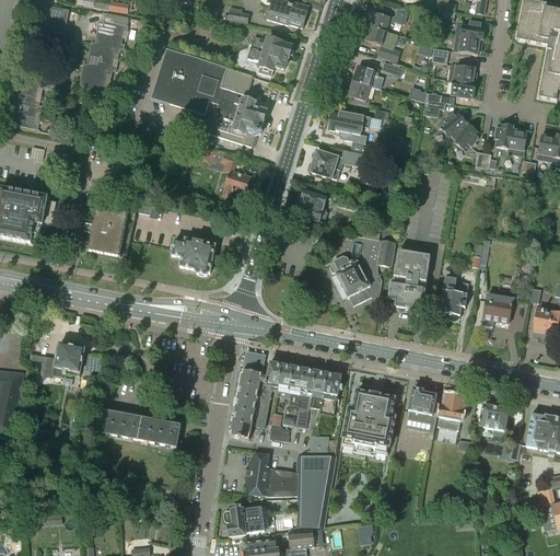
[(127,10),(128,1),(117,0),(116,8),(127,10)]
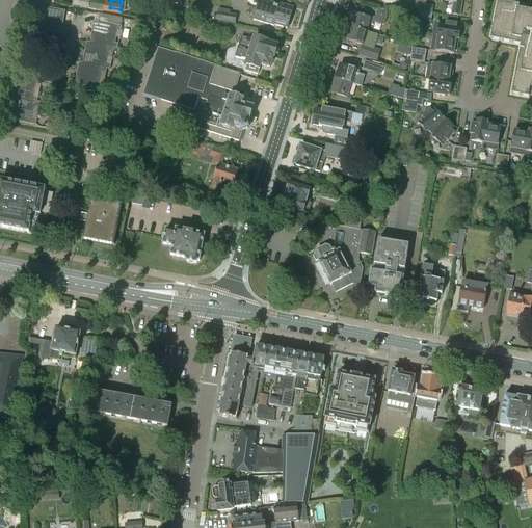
[(165,7),(173,8),(175,0),(166,0),(165,7)]
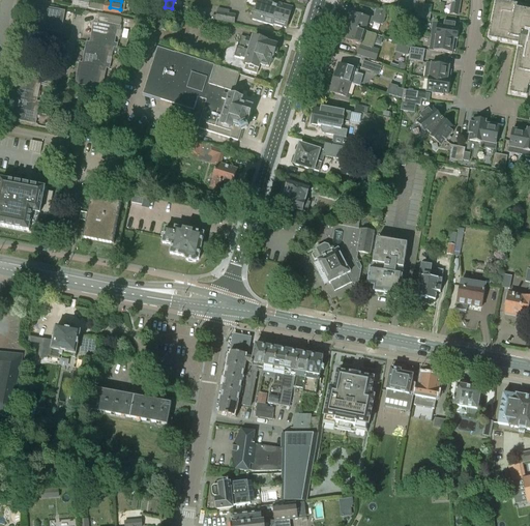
[(256,0),(252,17),(272,22),(272,21),(286,25),(292,3),(282,0),(277,0),(277,1),(274,0),(256,0)]
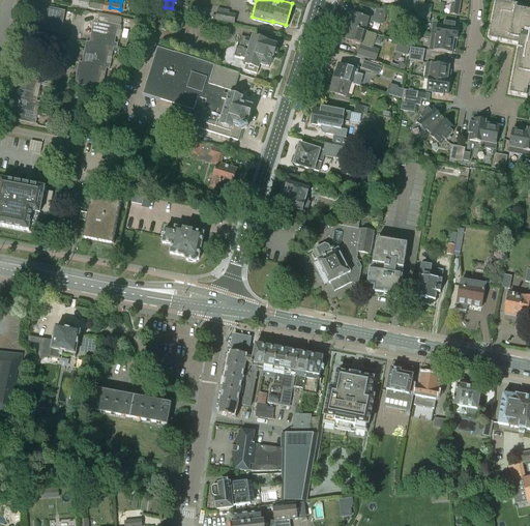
[(405,9),(414,11),(417,0),(406,0),(405,9)]
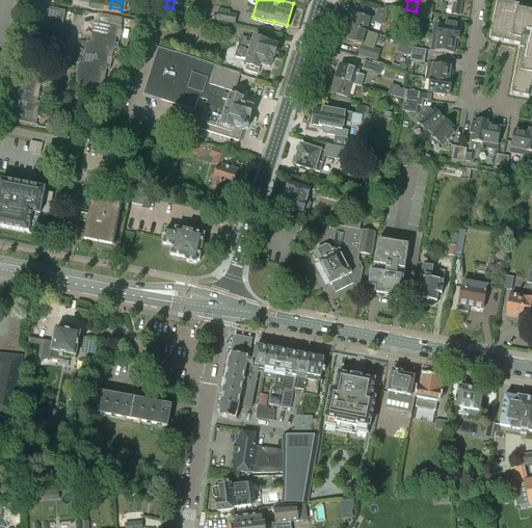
[(453,0),(451,11),(459,12),(461,0),(453,0)]
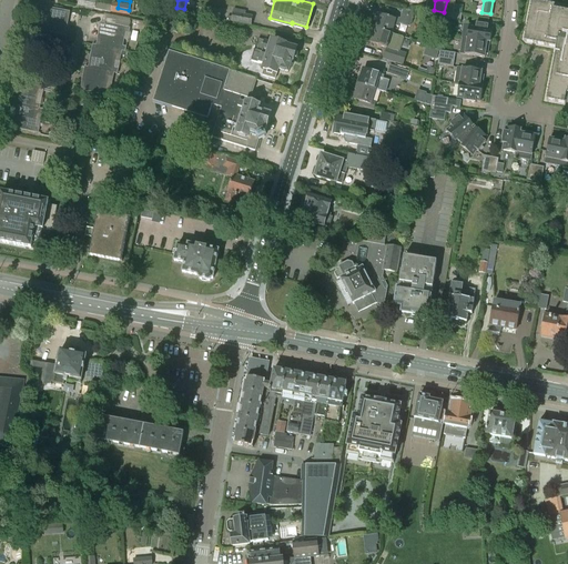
[(567,9),(565,9),(566,3),(548,0),(530,0),(524,38),(556,44),(546,97),(567,100),(567,9)]
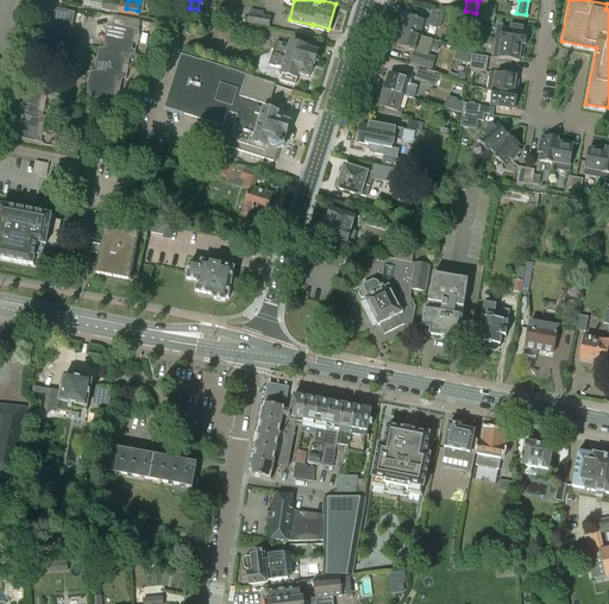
[(43,2),(41,16),(71,21),(74,8),(43,2)]
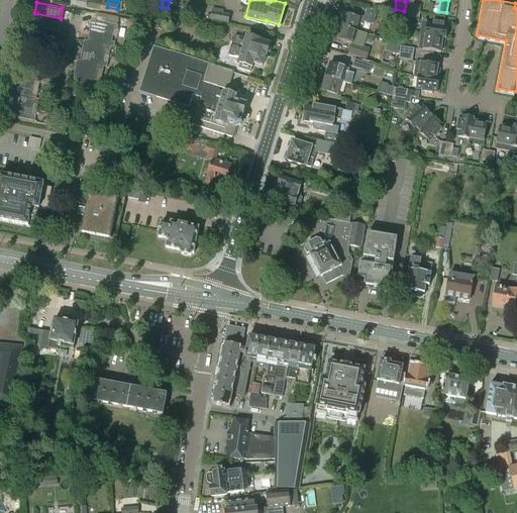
[(222,10),(223,7),(212,5),(210,16),(228,19),(229,11),(222,10)]
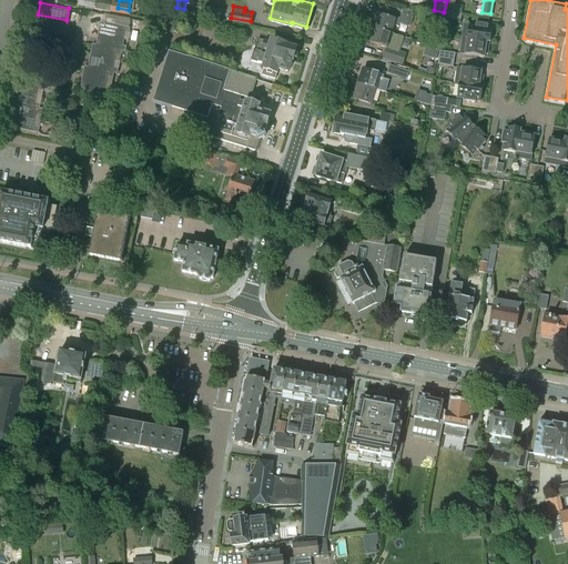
[(375,10),(373,16),(376,17),(374,24),(392,30),(394,21),(398,22),(398,19),(409,22),(411,19),(414,9),(403,6),(401,16),(396,13),(395,16),(375,10)]
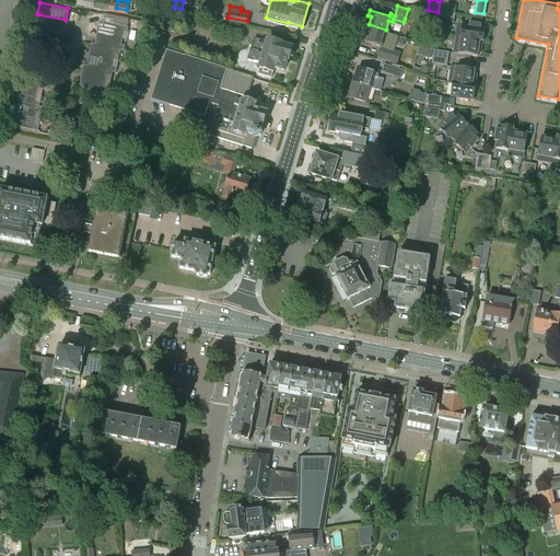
[(153,16),(167,22),(171,12),(155,8),(153,16)]
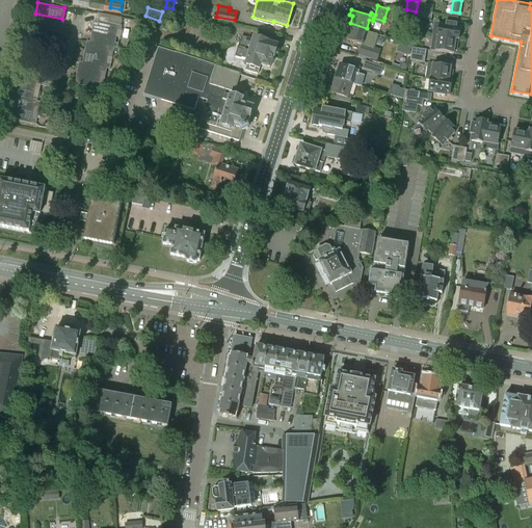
[(424,8),(418,7),(417,15),(431,17),(432,9),(424,8)]
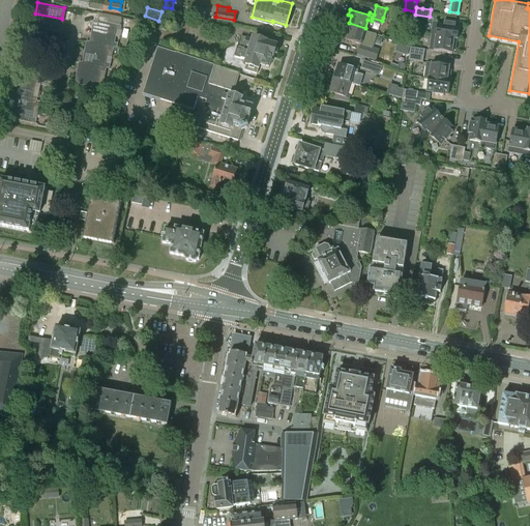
[(62,19),(35,13),(33,24),(60,29),(62,19)]
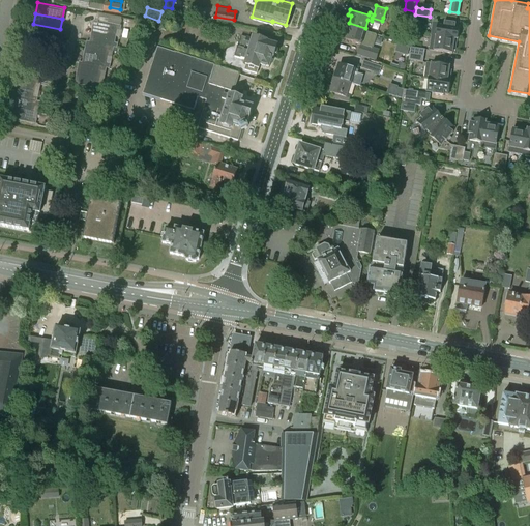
[(93,18),(91,28),(119,34),(121,23),(122,17),(111,15),(110,21),(93,18)]
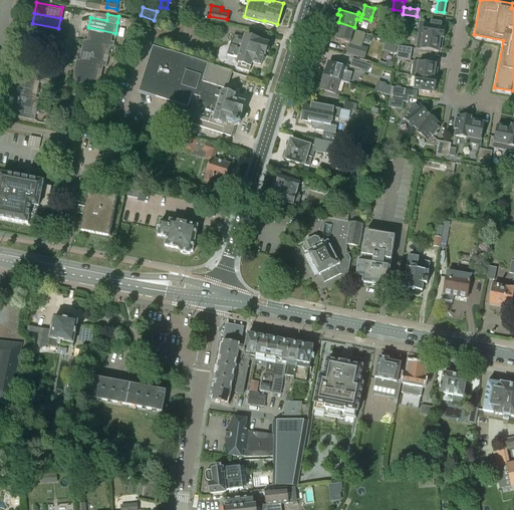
[(418,31),(443,35),(444,35),(446,22),(441,21),(442,20),(431,18),(431,20),(420,18),(418,31)]
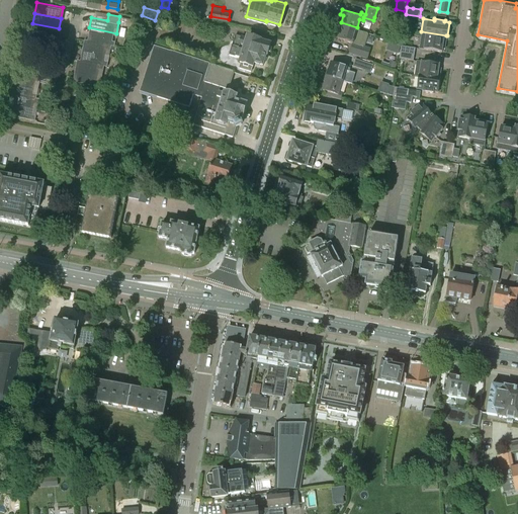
[(341,22),(337,35),(352,40),(366,45),(370,31),(357,27),(341,22)]
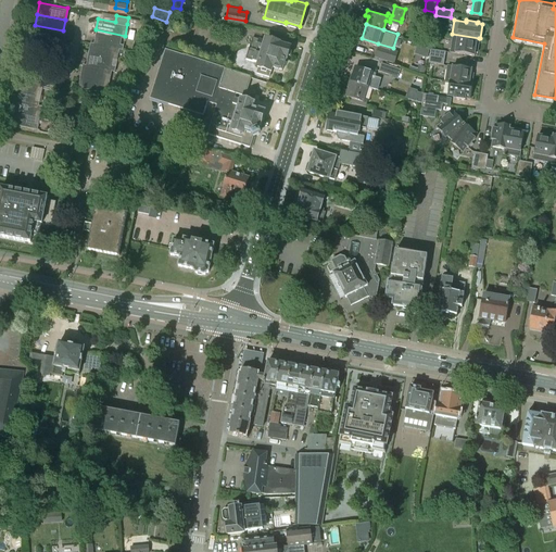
[(96,29),(93,41),(118,46),(123,47),(125,36),(96,29)]
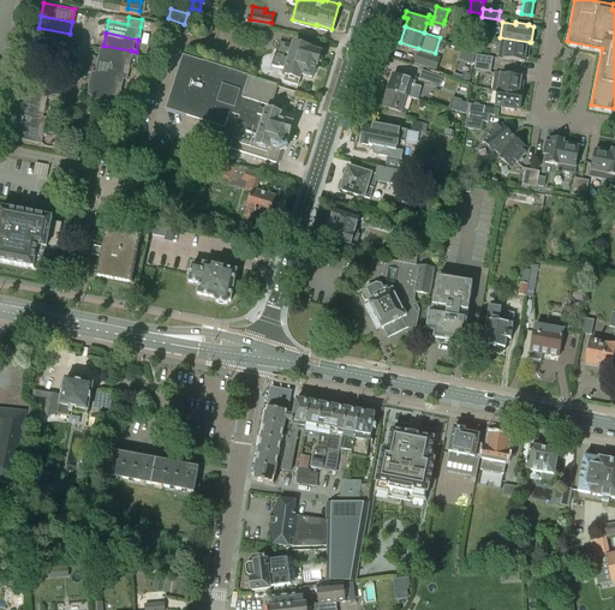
[(530,42),(500,37),(497,54),(524,59),(525,54),(527,54),(530,42)]
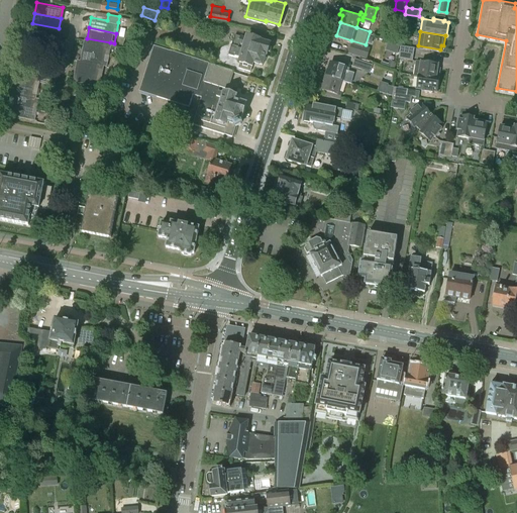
[(239,60),(239,61),(238,66),(249,69),(251,64),(253,60),(262,63),(265,52),(267,53),(270,41),(260,38),(260,37),(246,34),(246,35),(240,33),(240,34),(234,32),(231,42),(228,53),(240,56),(239,60)]
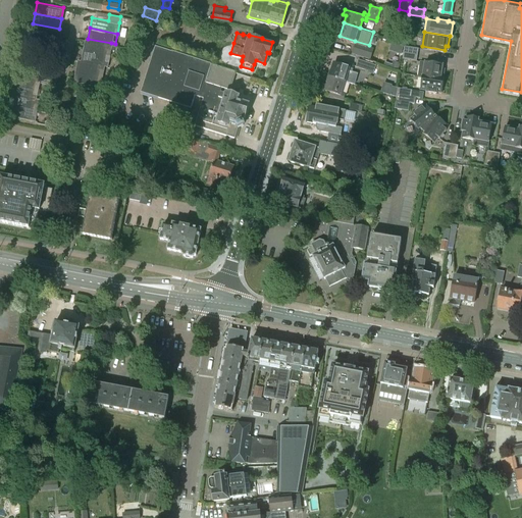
[(85,38),(83,48),(109,54),(111,43),(88,39),(85,38)]
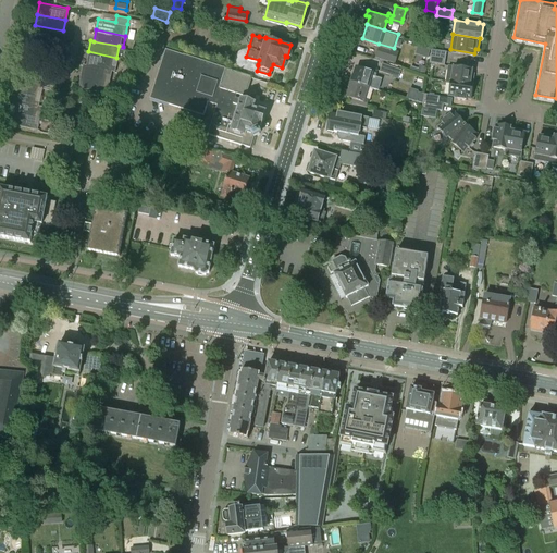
[(379,44),(376,54),(395,60),(398,49),(394,48),(379,44)]
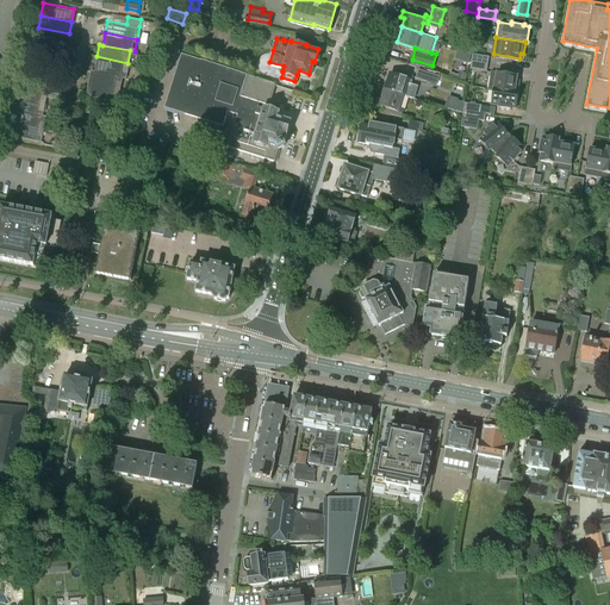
[(237,111),(226,143),(273,158),(278,145),(284,142),(281,138),(284,131),(285,132),(290,119),(275,116),(278,110),(265,106),(266,101),(267,101),(274,80),(246,72),(181,50),(165,104),(223,123),(228,108),(237,111)]
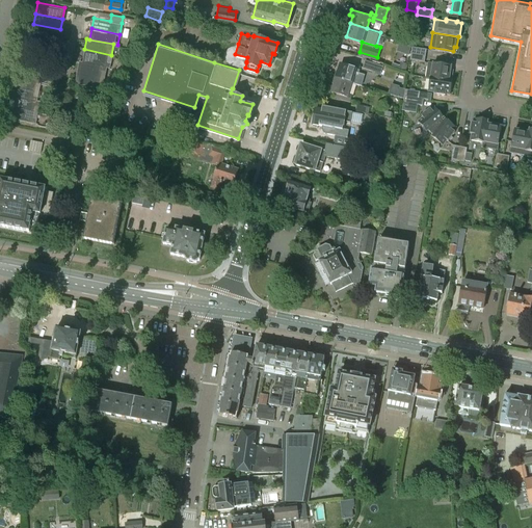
[(411,44),(410,50),(425,53),(426,46),(411,44)]
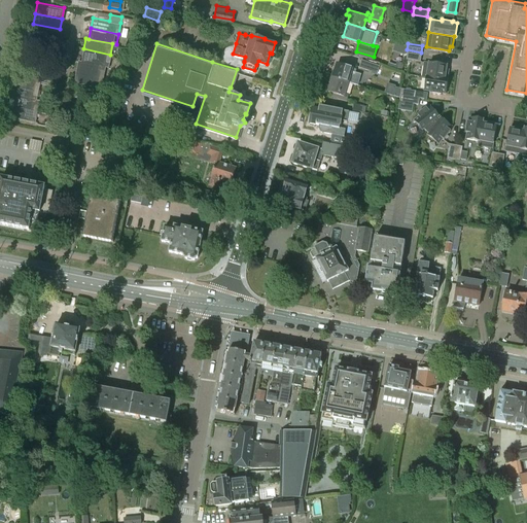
[(81,59),(81,60),(105,64),(108,65),(110,55),(83,48),(81,59)]
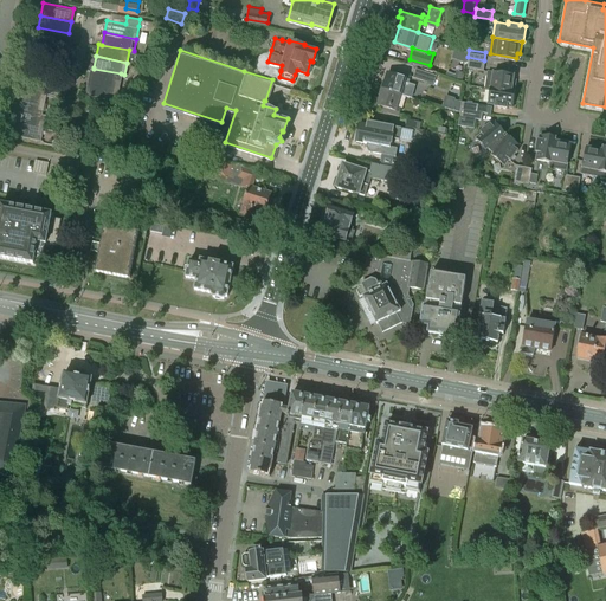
[(484,60),(468,57),(466,65),(483,68),(484,60)]
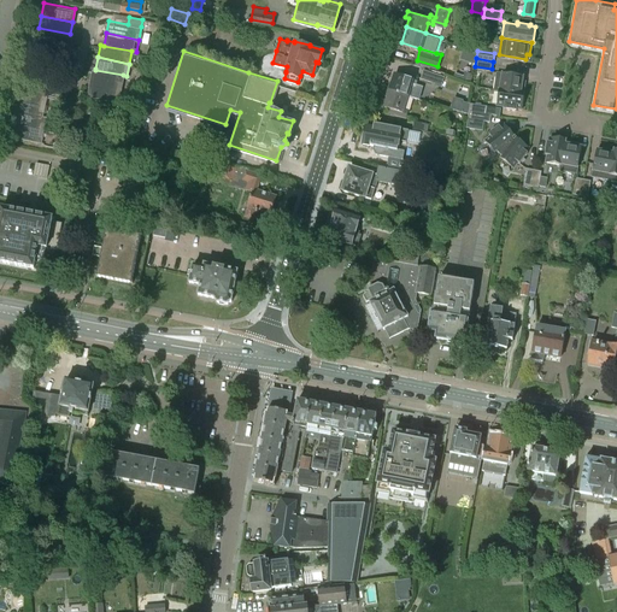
[(421,76),(441,82),(444,74),(423,66),(421,76)]
